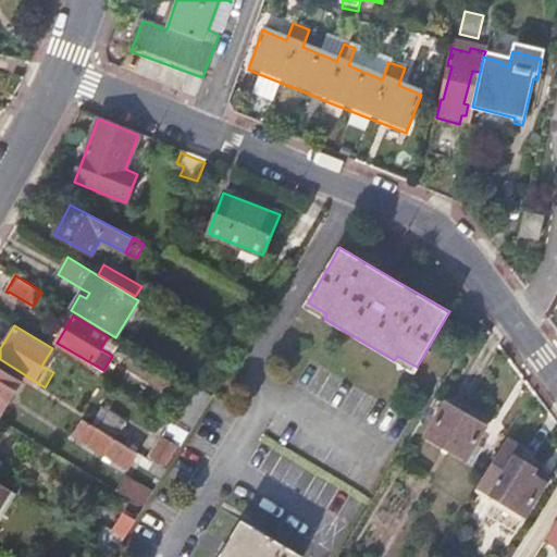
[(0,415),(22,380),(0,366),(0,415)]
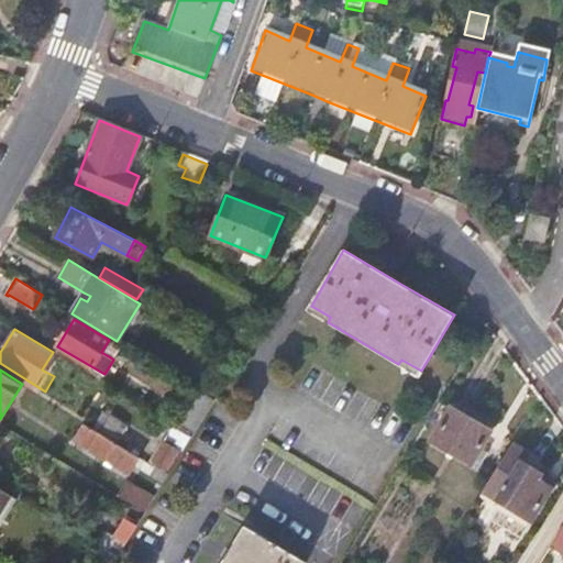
[(201,393),(178,430),(188,435),(191,438),(213,400),(201,393)]
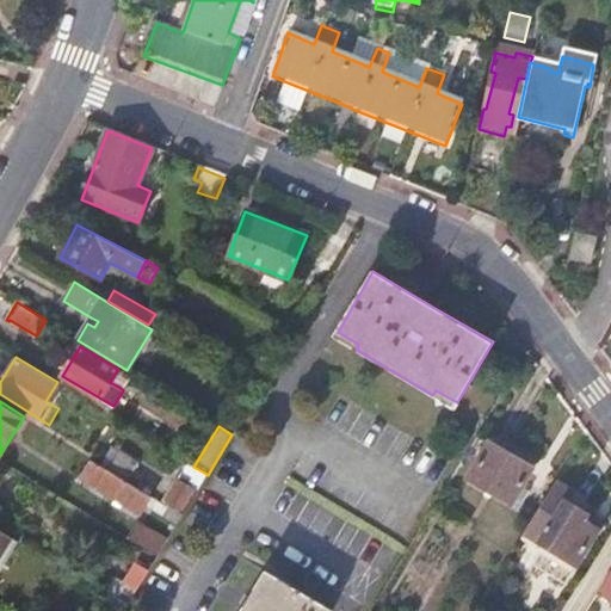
[(532,466),(489,440),(468,476),(511,501),(532,466)]
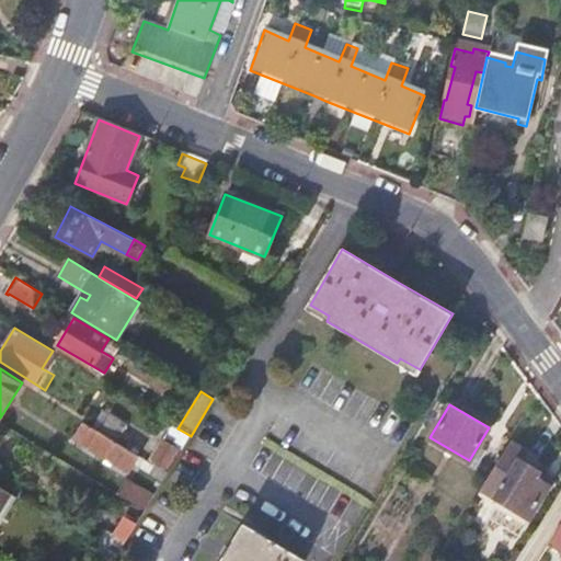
[(128,471),(138,456),(84,422),(75,438),(128,471)]
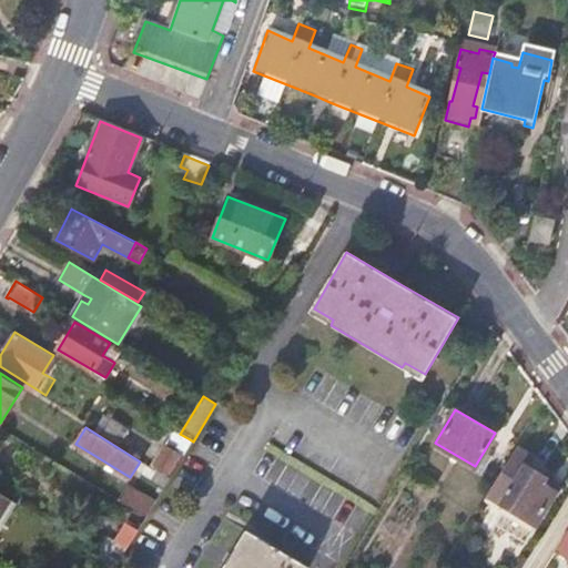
[(122,435),(109,427),(105,434),(119,442),(122,435)]
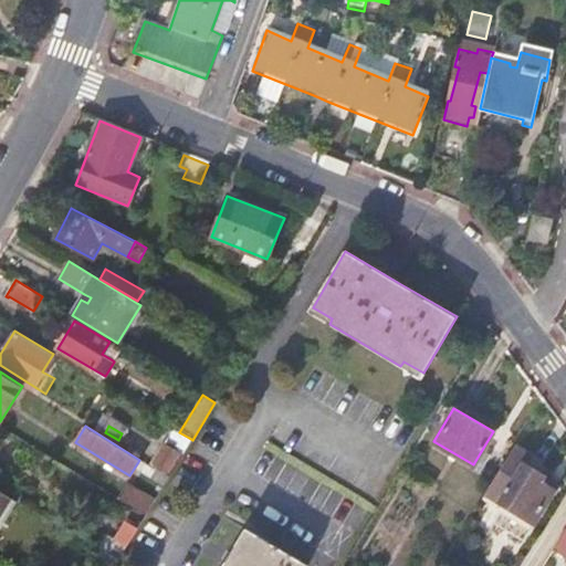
[(168,471),(189,438),(179,432),(175,429),(155,462),(168,471)]
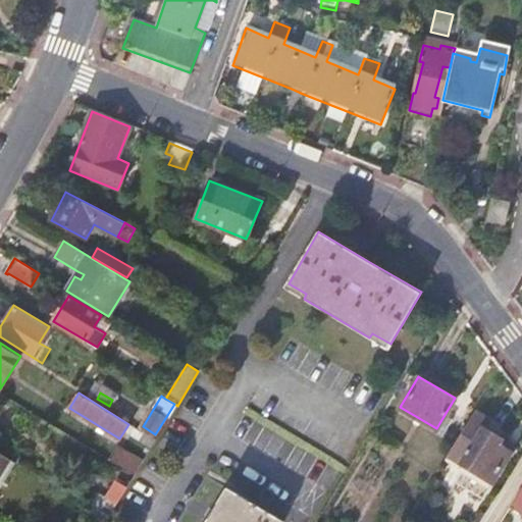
[(490,419),(475,410),(461,433),(474,441),(462,462),(491,481),(514,446),(485,428),(490,419)]
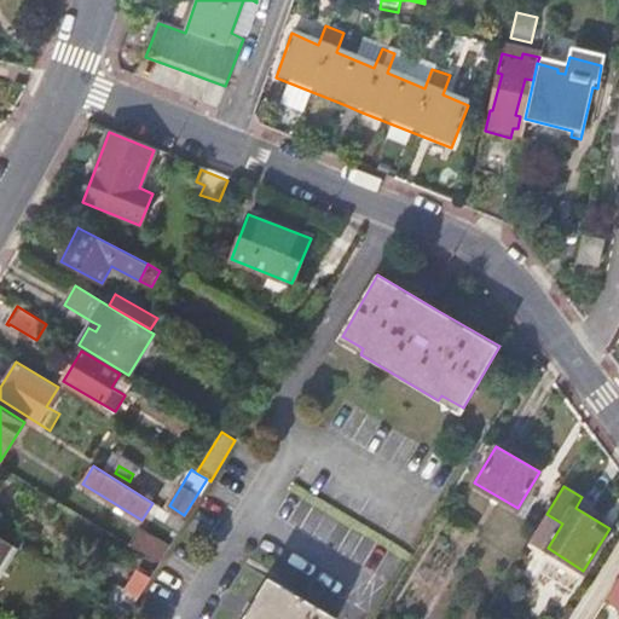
[(173,524),(177,518),(168,513),(165,520),(173,524)]
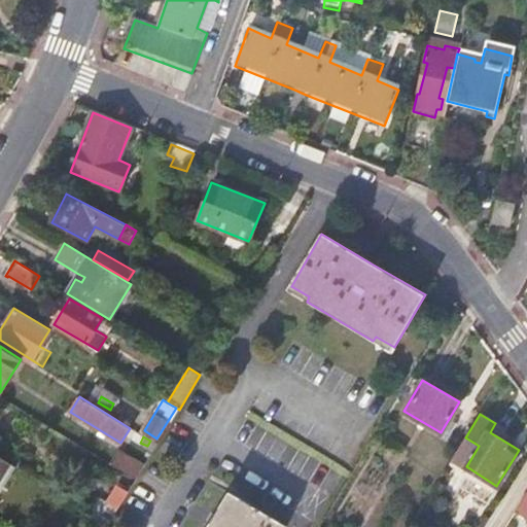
[(479,446),(465,437),(453,458),(466,466),(479,446)]
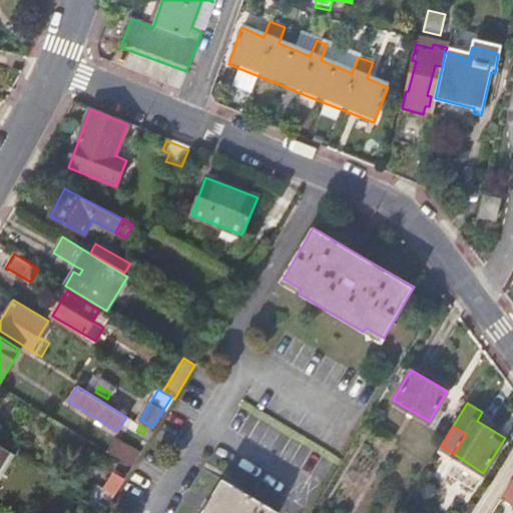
[(114,438),(106,451),(132,467),(140,454),(114,438)]
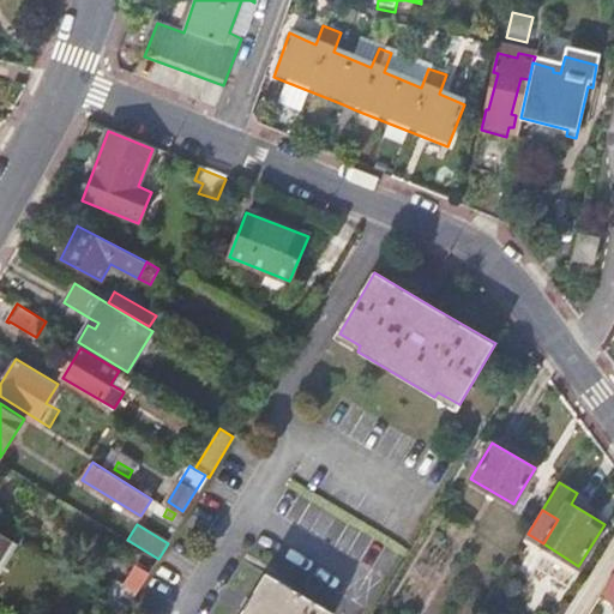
[(0,530),(0,557),(12,539),(0,530)]
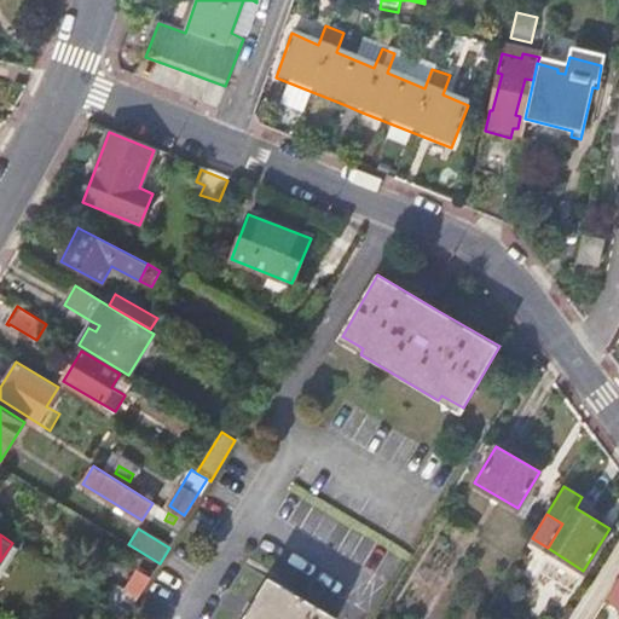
[(0,579),(0,580),(19,548),(12,543),(0,561),(0,579)]
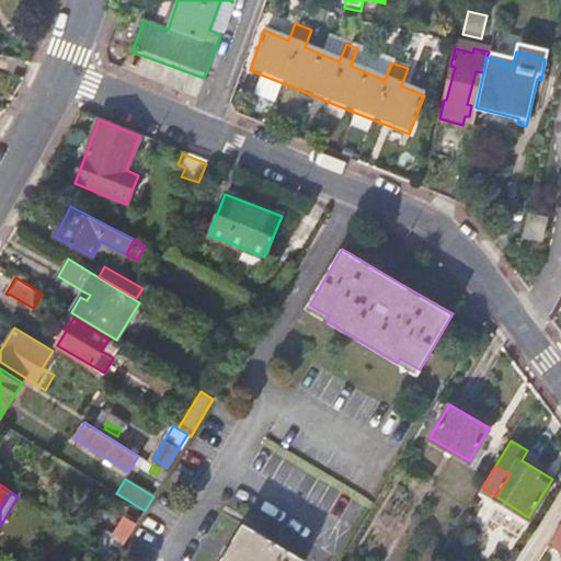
[(496,496),(487,513),(518,534),(528,517),(496,496)]
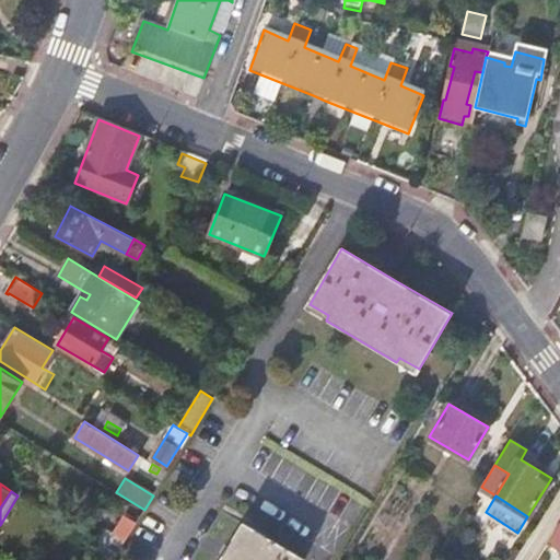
[(106,526),(95,544),(102,547),(116,556),(136,523),(124,515),(114,531),(106,526)]
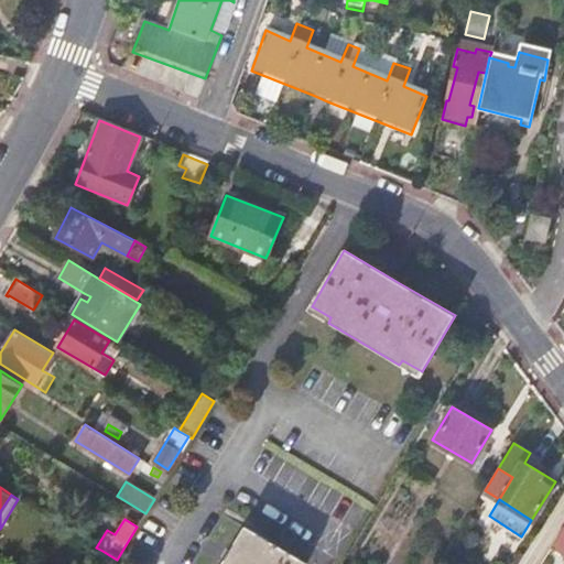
[(563,524),(551,545),(563,552),(563,524)]
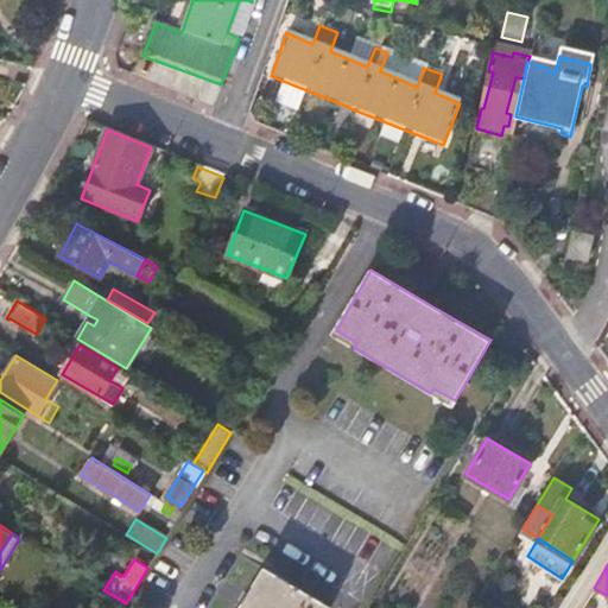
[(331,607),(265,568),(246,601),(241,607),(331,607)]
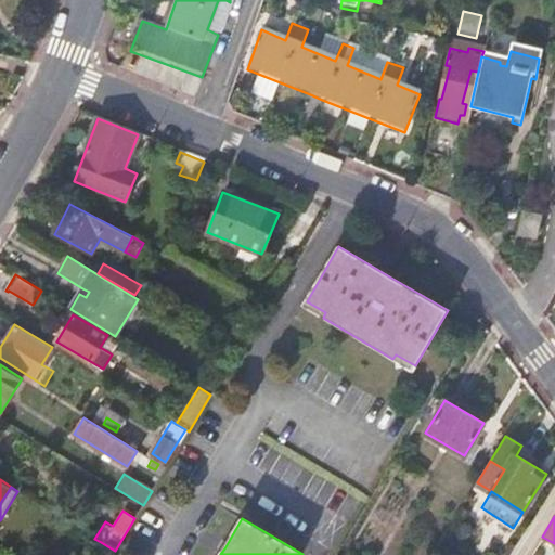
[(94,554),(112,554),(115,551),(101,542),(94,554)]
